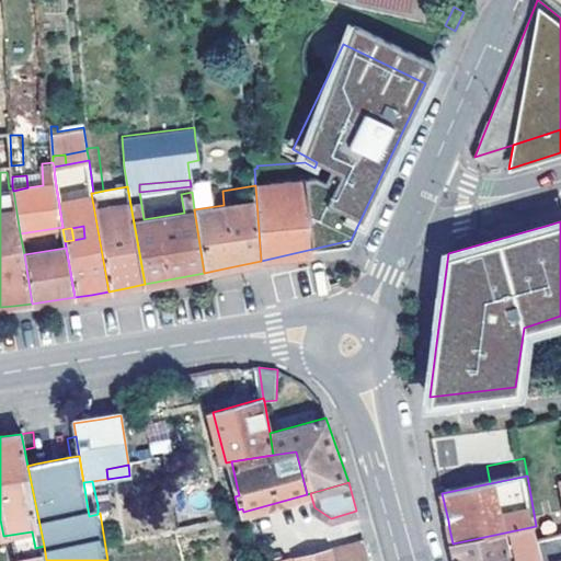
[(98,514),(100,513),(114,511),(113,502),(98,505),(98,514)]
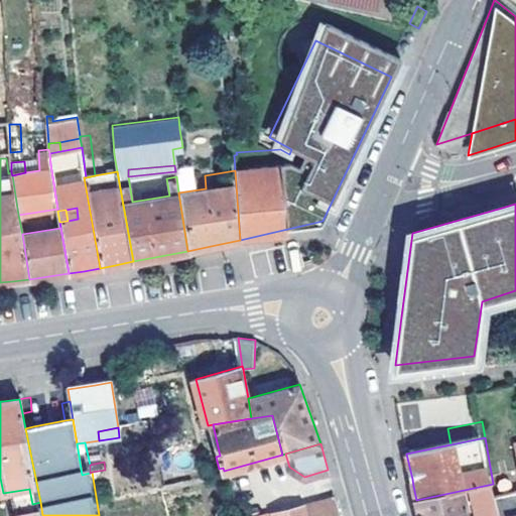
[(508,514),(515,511),(515,475),(501,479),(508,514)]
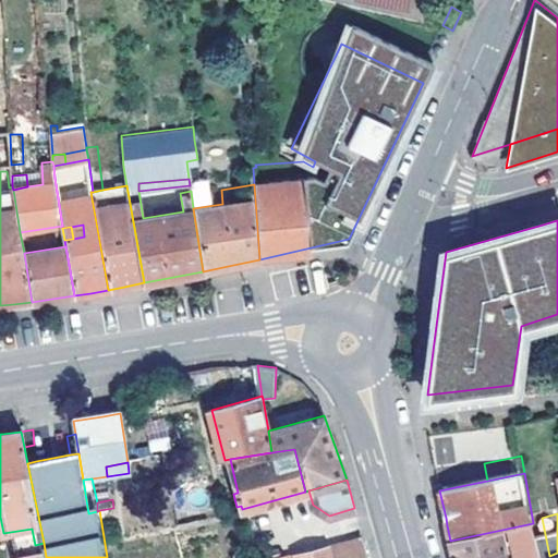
[(538,557),(533,523),(450,541),(455,557),(538,557)]
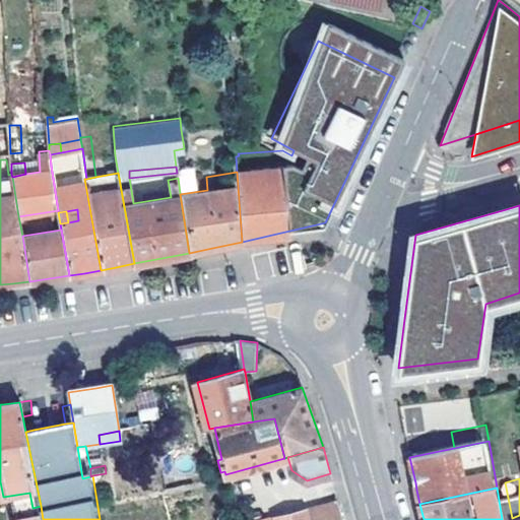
[(338,519),(343,519),(338,500),(262,519),(338,519)]
